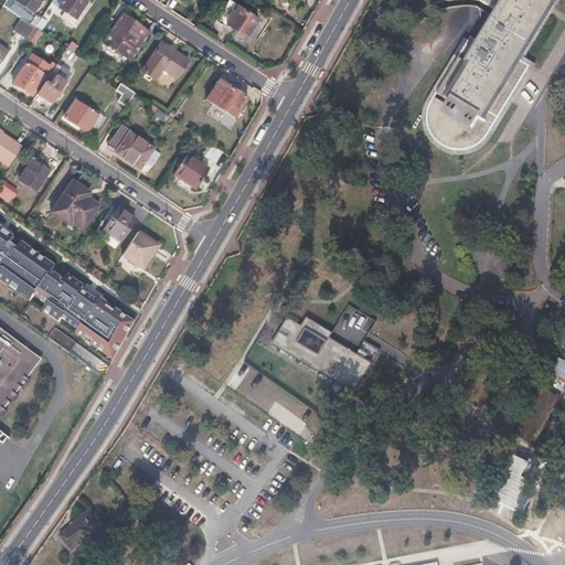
[(7,0),(3,6),(23,19),(36,28),(42,19),(38,16),(34,20),(30,17),(30,16),(14,4),(17,0),(33,11),(35,12),(43,0),(7,0)]
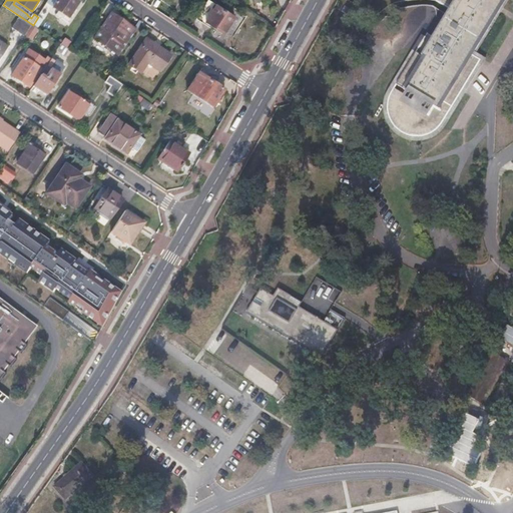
[(15,0),(13,4),(27,14),(30,10),(15,0)]
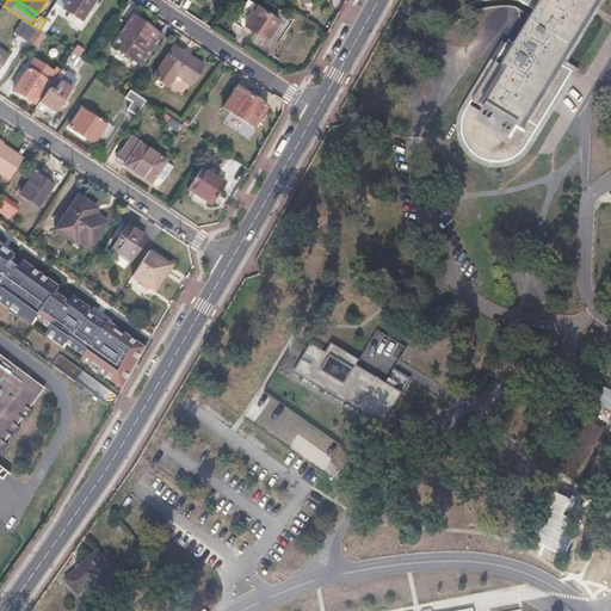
[(68,0),(63,8),(69,13),(68,16),(84,26),(87,22),(84,19),(96,1),(93,0),(68,0)]
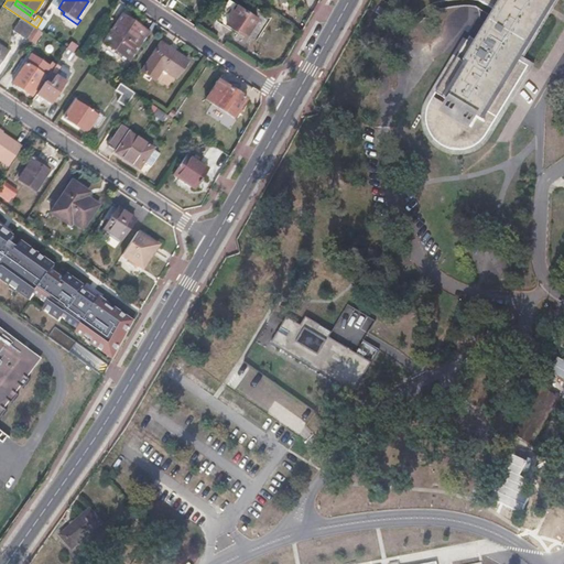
[(227,22),(238,6),(229,0),(219,18),(227,22)]
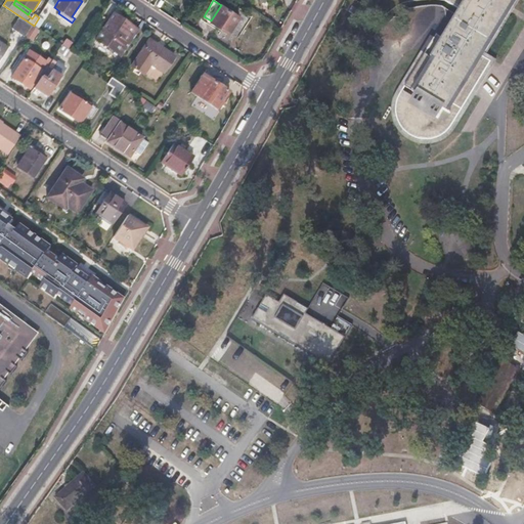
[(444,40),(438,36),(427,54),(406,88),(418,95),(424,98),(422,102),(416,98),(403,91),(400,95),(399,98),(397,102),(397,106),(396,111),(396,115),(397,119),(398,122),(400,126),(402,129),(405,132),(408,135),(411,137),(415,138),(419,140),(423,141),(427,141),(431,141),(434,140),(438,139),(442,137),(445,135),(448,132),(450,129),(453,126),(464,108),(460,105),(487,60),(483,57),(486,53),(511,13),(513,9),(518,0),(446,0),(446,1),(445,2),(461,11),(444,40)]
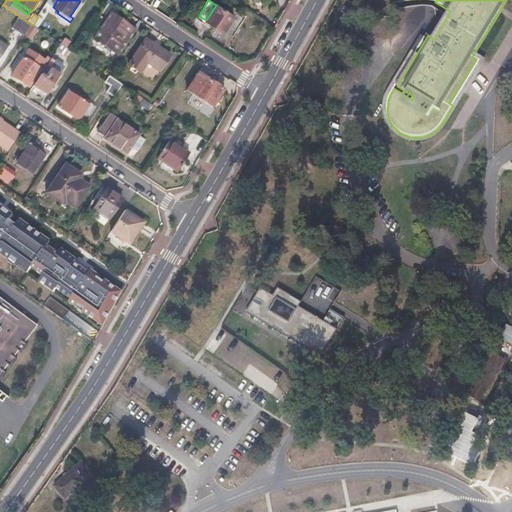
[(233,16),(216,5),(206,20),(223,31),(233,16)]
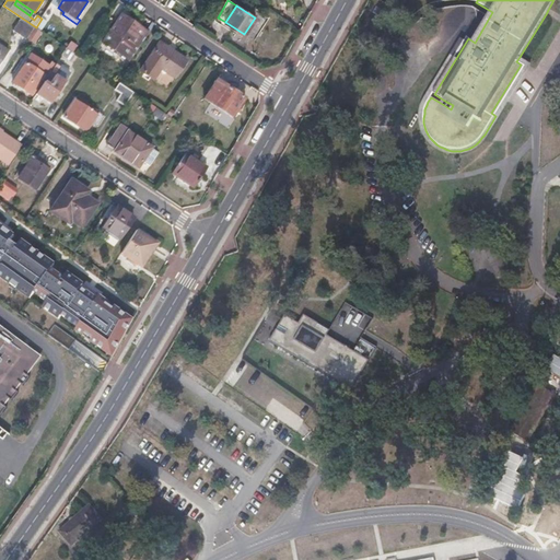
[(109,27),(113,30),(104,42),(131,61),(151,33),(123,13),(115,25),(113,24),(109,27)]
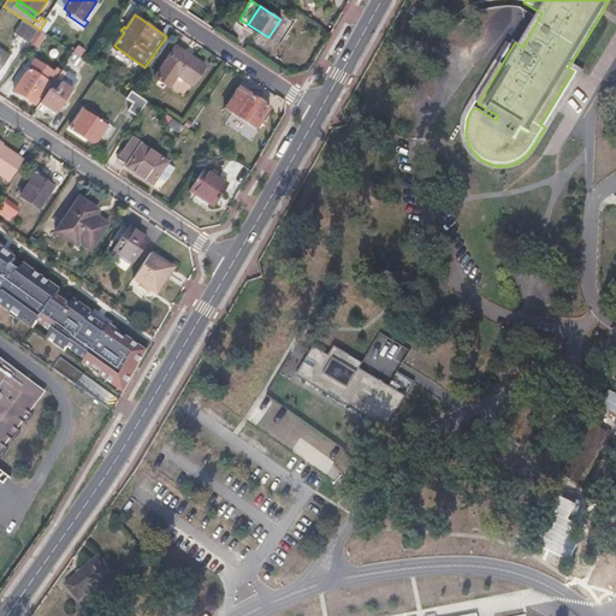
[(47,19),(46,21),(40,30),(45,34),(52,23),(47,19)]
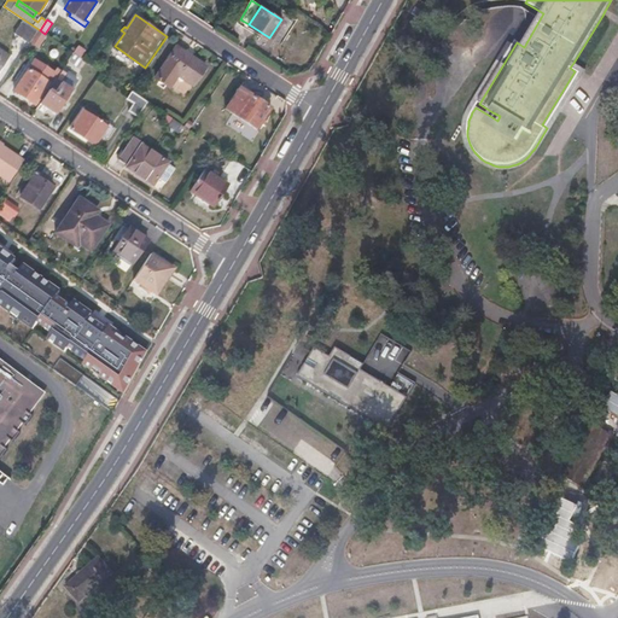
[(40,30),(25,21),(16,34),(30,44),(31,42),(40,30)]
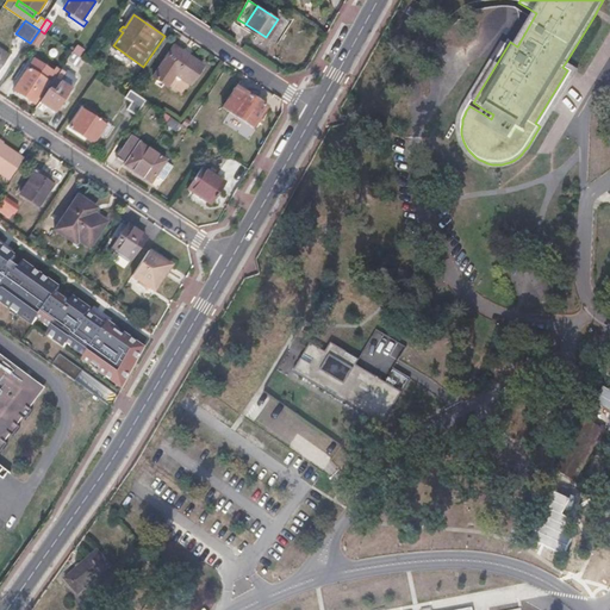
[(67,37),(70,32),(58,22),(54,27),(67,37)]
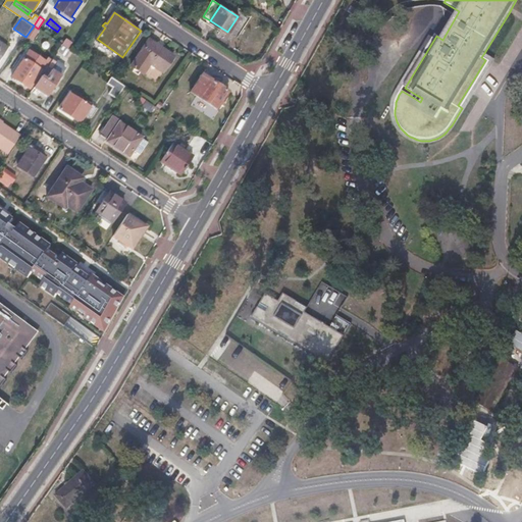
[(38,29),(34,25),(27,36),(33,39),(39,29),(38,29)]
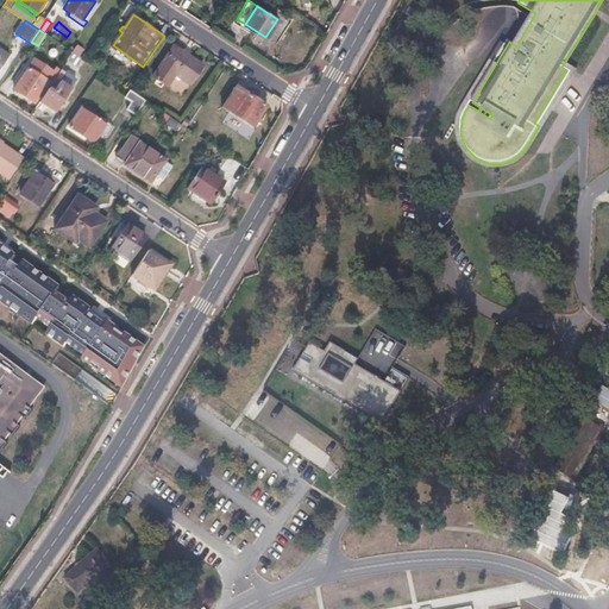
[(0,69),(10,55),(0,48),(0,69)]
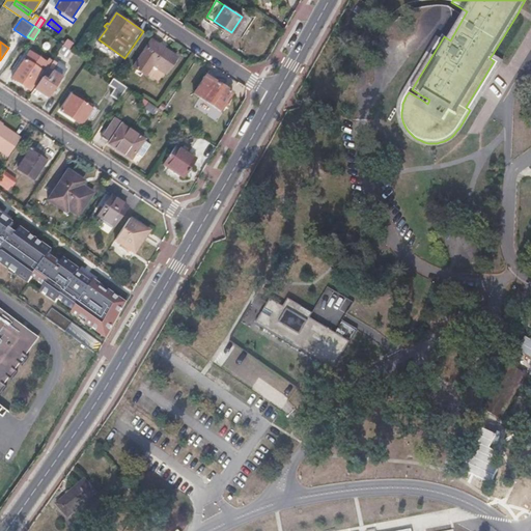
[(178,58),(152,42),(135,67),(146,76),(154,65),(167,75),(178,58)]
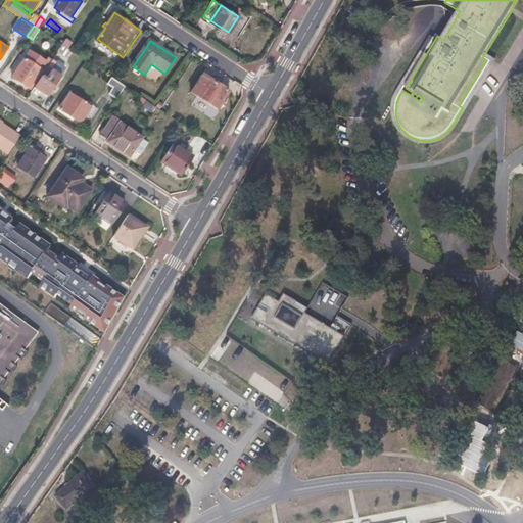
[(70,50),(63,45),(60,49),(68,54),(70,50)]
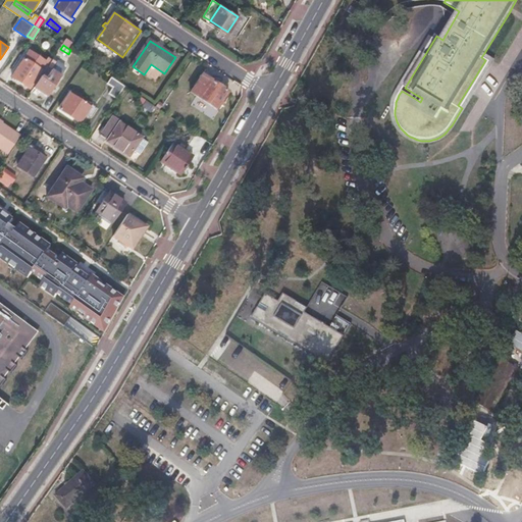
[(30,62),(25,59),(12,77),(30,89),(42,70),(35,65),(37,62),(32,59),(30,62)]
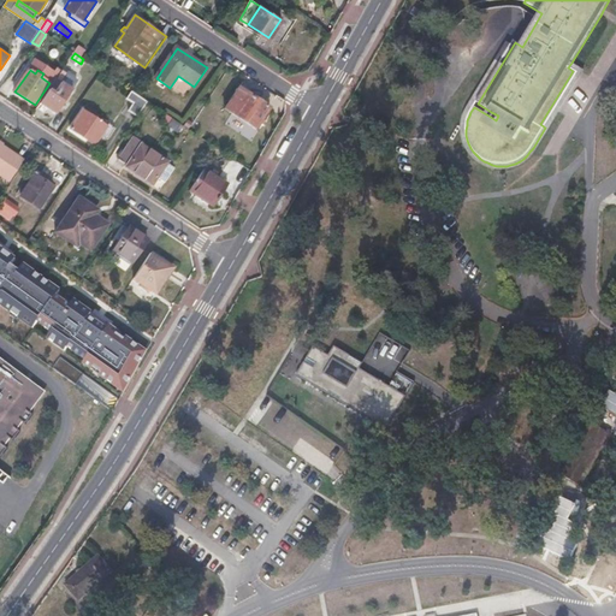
[(576,73),(573,71),(540,124),(545,128),(576,73)]
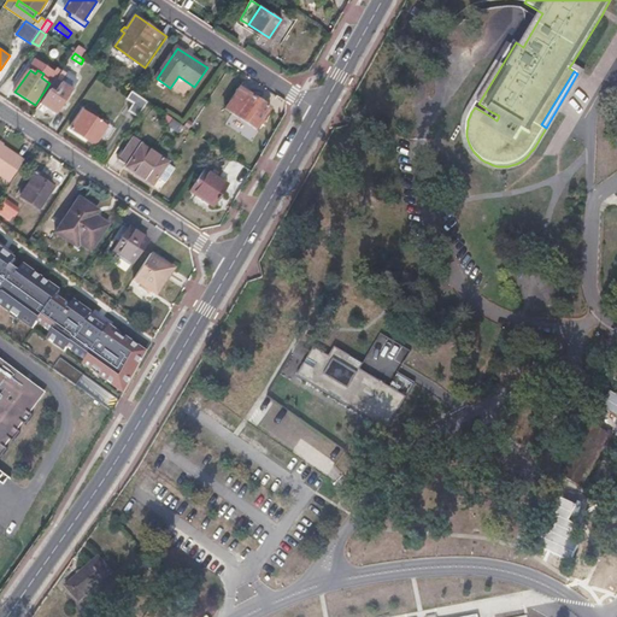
[(58,80),(56,82),(41,104),(58,115),(74,90),(58,80)]
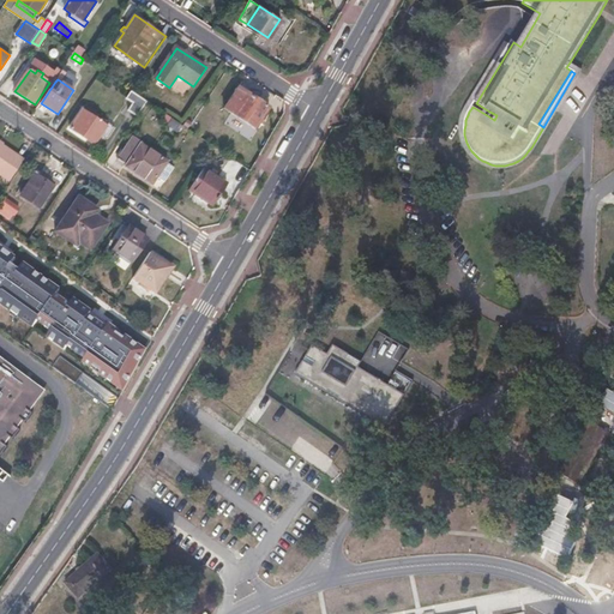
[(270,107),(239,86),(226,108),(257,127),(270,107)]
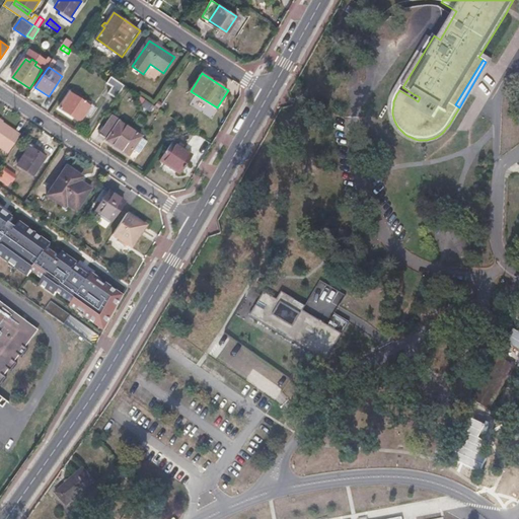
[(107,74),(102,80),(108,84),(104,90),(113,95),(121,83),(109,75),(107,74)]
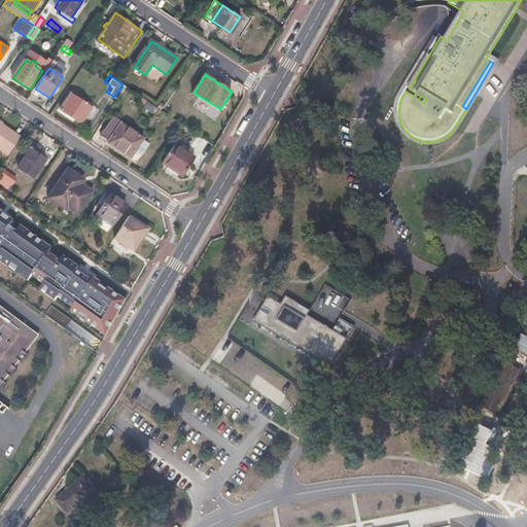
[(86,104),(72,94),(61,111),(82,125),(93,108),(92,107),(93,103),(89,101),(86,104)]
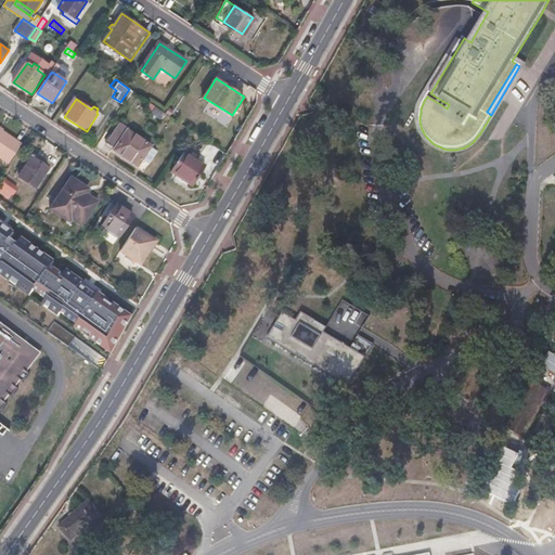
[(208,103),(203,111),(224,126),(230,118),(208,103)]
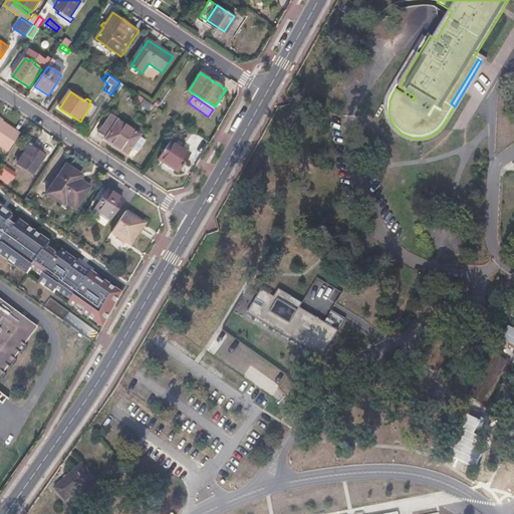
[(153,105),(145,99),(141,104),(149,110),(153,105)]
